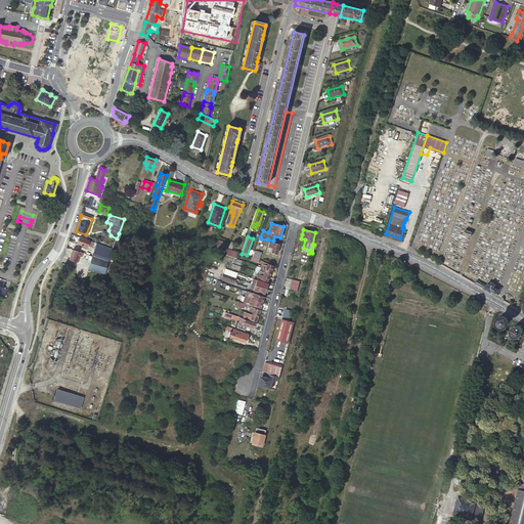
[(87,239),(80,237),(78,244),(87,247),(88,245),(89,241),(87,239)]
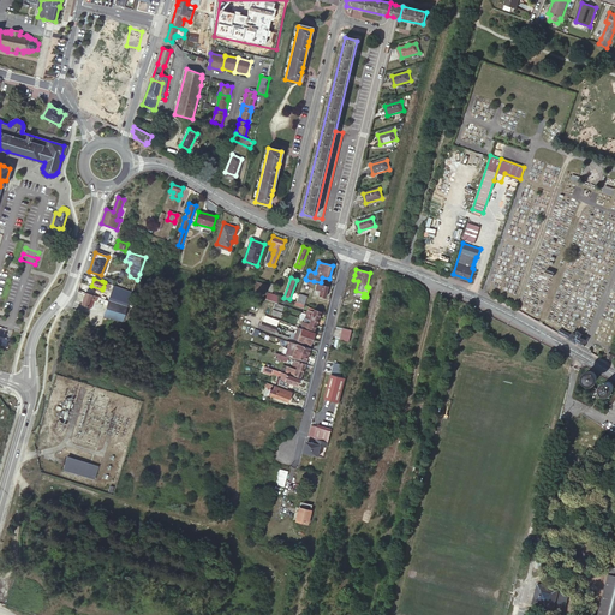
[(123,294),(124,290),(112,285),(105,282),(103,287),(123,294)]
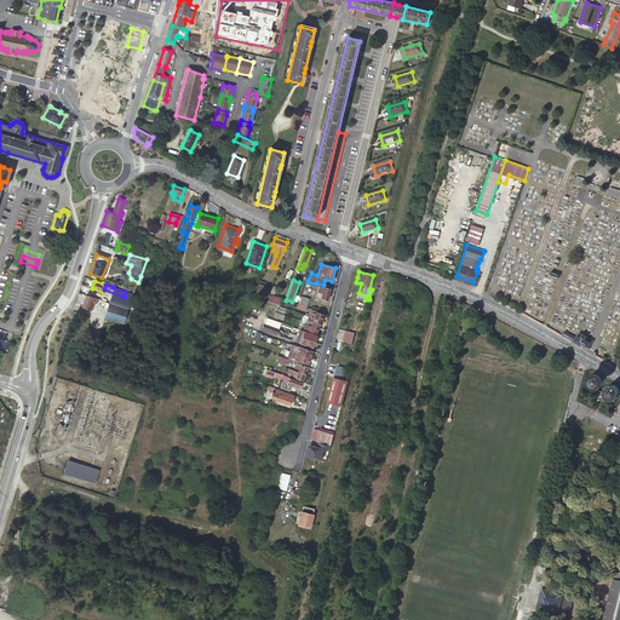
[(254,293),(267,298),(270,288),(258,285),(254,293)]
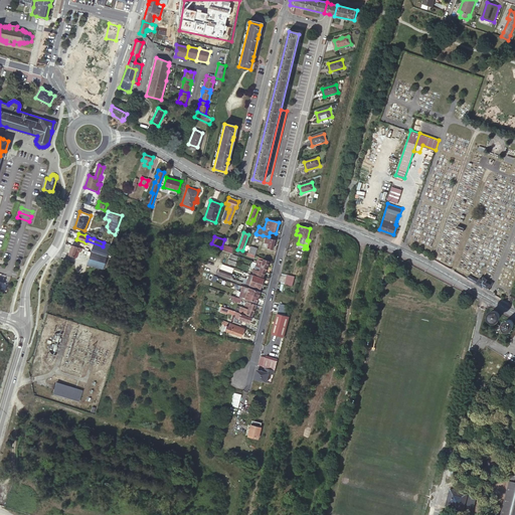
[(267,248),(272,249),(274,240),(265,238),(264,242),(268,243),(267,248)]
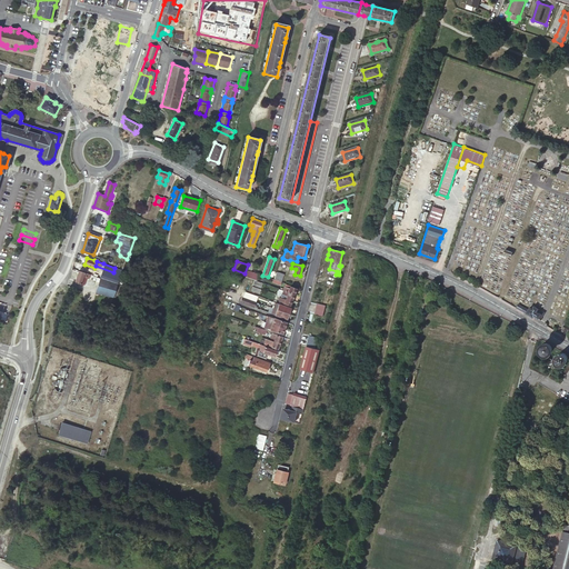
[(247,273),(246,277),(255,280),(256,280),(258,273),(248,270),(247,273)]
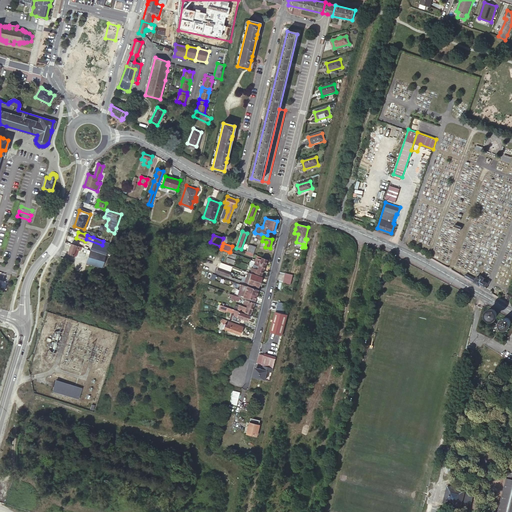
[(80,251),(81,247),(71,244),(67,253),(75,256),(77,252),(75,251),(75,249),(80,251)]
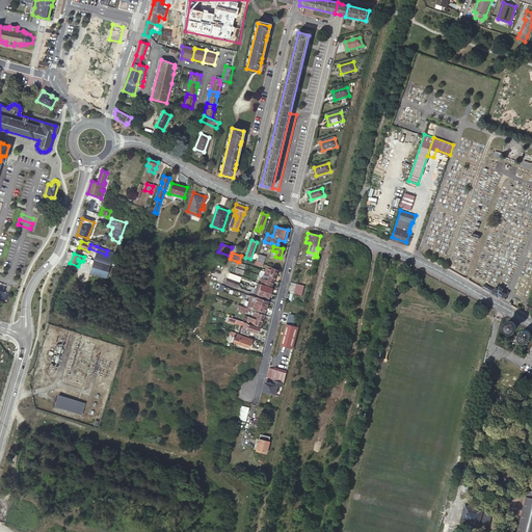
[(264,271),(274,275),(276,270),(266,266),(264,271)]
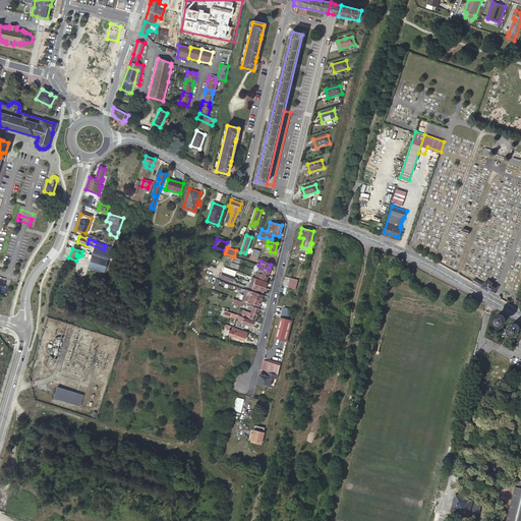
[(262,273),(268,275),(269,270),(258,266),(256,271),(262,273)]
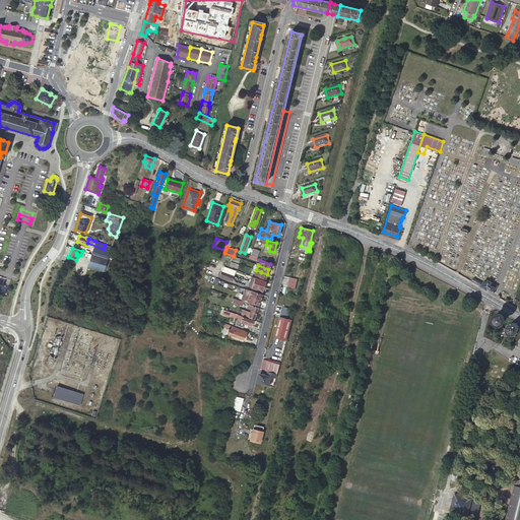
[(218,271),(230,275),(232,270),(219,266),(218,271)]
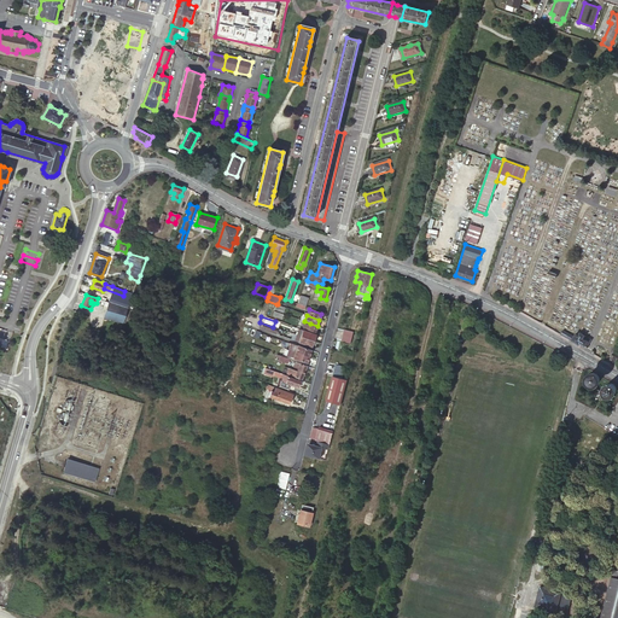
[(273,327),(260,322),(258,326),(262,328),(272,332),(273,327)]
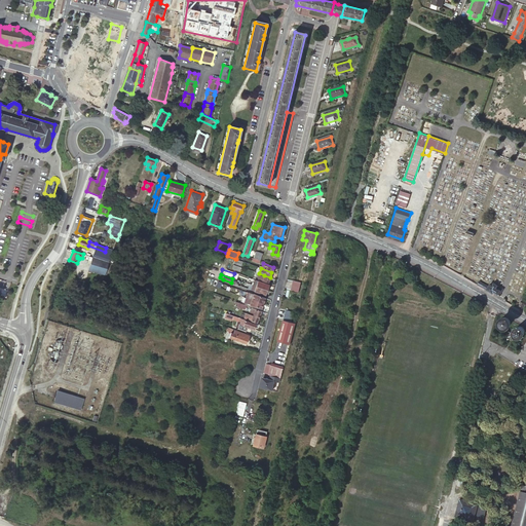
[(253,285),(267,290),(268,285),(254,279),(253,285)]
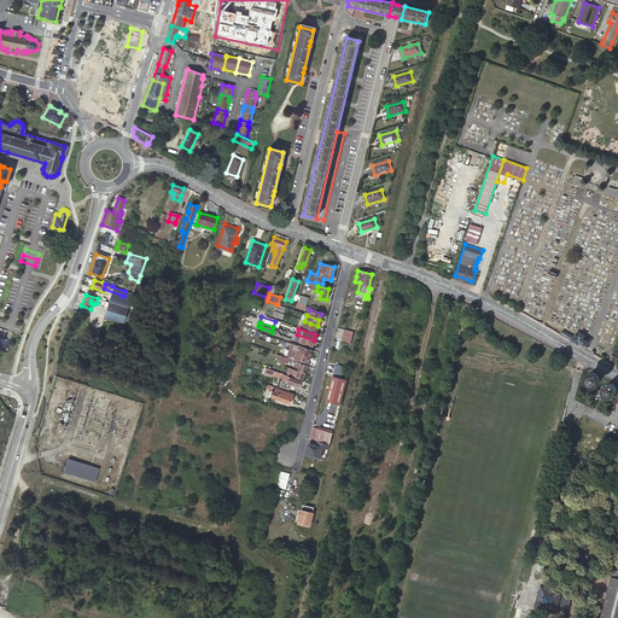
[(354,331),(344,328),(342,340),(350,343),(354,331)]
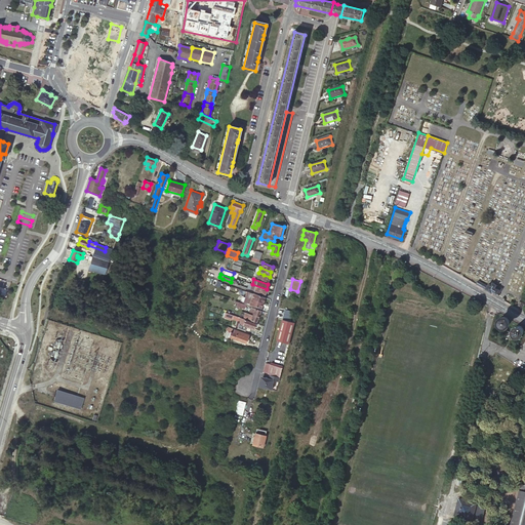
[(485,289),(492,293),(493,292),(496,294),(500,288),(492,283),(491,285),(489,284),(485,289)]
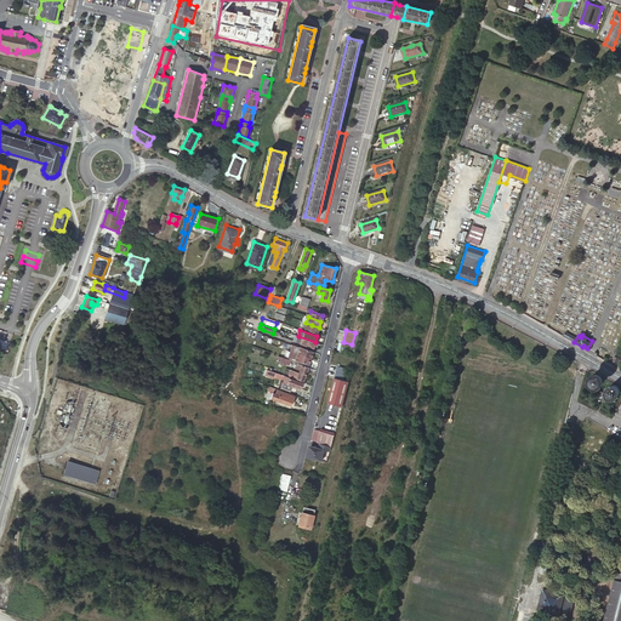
[(313,348),(315,342),(298,336),(296,342),(313,348)]
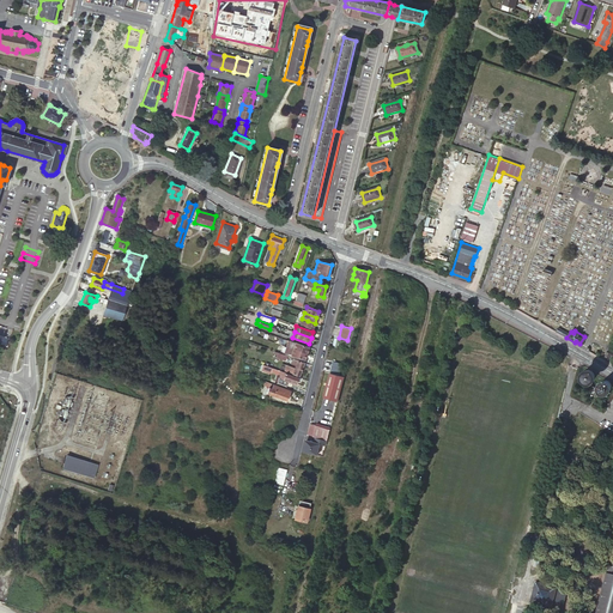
[(293,350),(307,353),(308,349),(296,344),(293,350)]
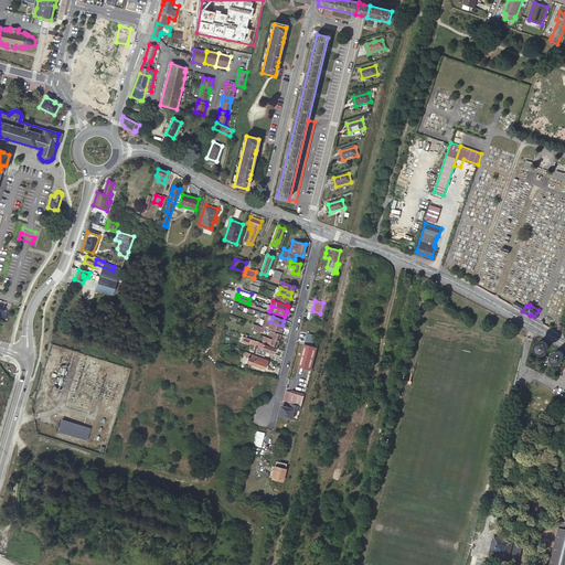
[(280,332),(283,326),(270,322),(264,319),(262,324),(280,332)]
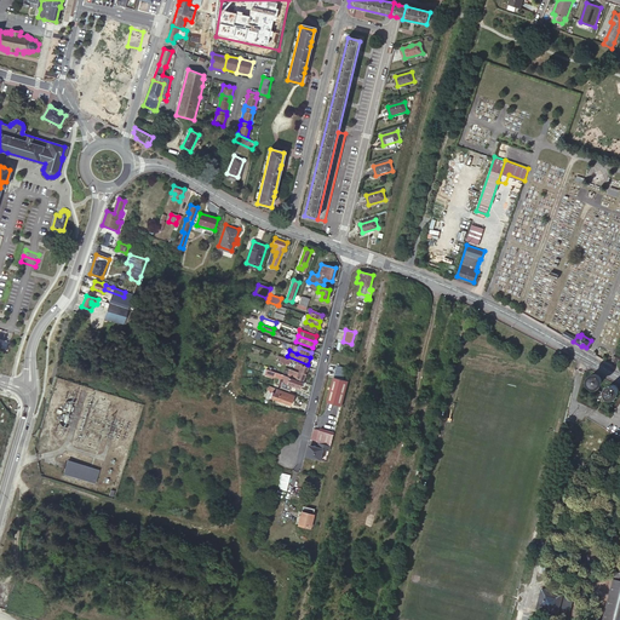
[(298,372),(297,377),(297,378),(303,380),(306,367),(297,363),(294,368),(296,369),(297,369),(297,371),(298,372)]
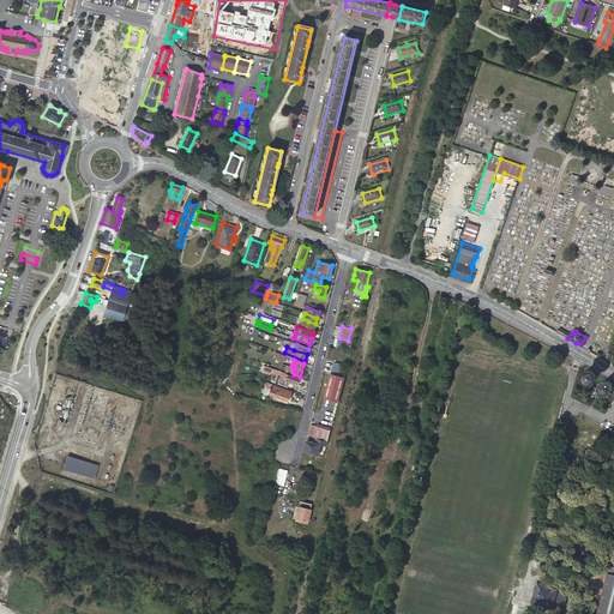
[(330,373),(339,375),(342,363),(333,361),(330,373)]
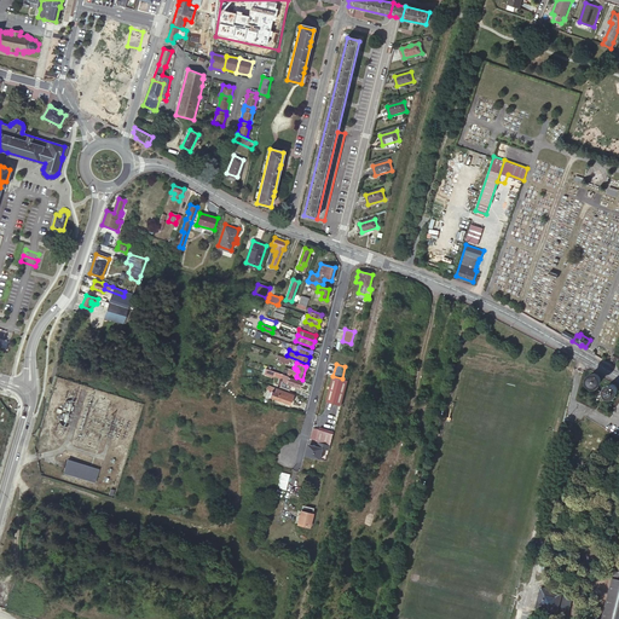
[(599,381),(599,380),(599,379),(599,377),(597,376),(597,375),(596,375),(595,375),(594,374),(593,374),(591,375),(590,375),(589,376),(588,376),(588,377),(588,379),(586,380),(586,381),(588,382),(588,383),(589,385),(590,386),(591,386),(593,386),(594,386),(595,386),(596,386),(597,385),(597,383),(599,383),(599,382),(599,381)]
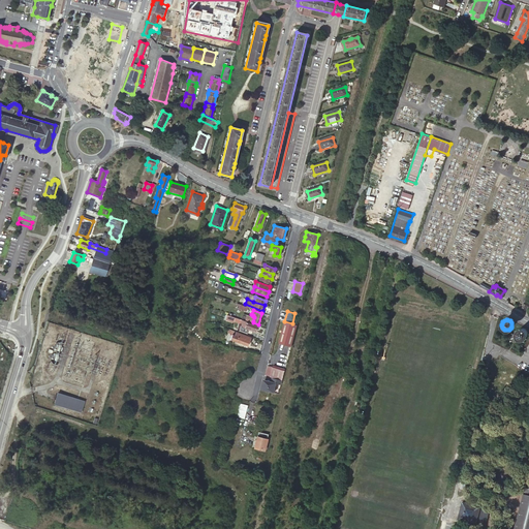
[(255,333),(257,327),(242,320),(242,322),(244,322),(242,327),(245,328),(245,329),(249,330),(255,333)]
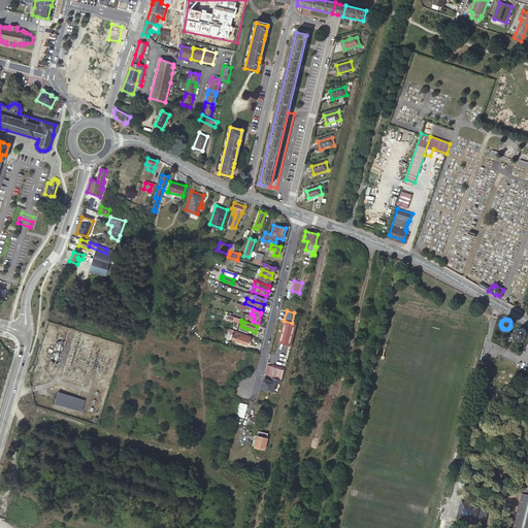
[(292,323),(284,321),(278,341),(291,344),(296,324),(292,323)]
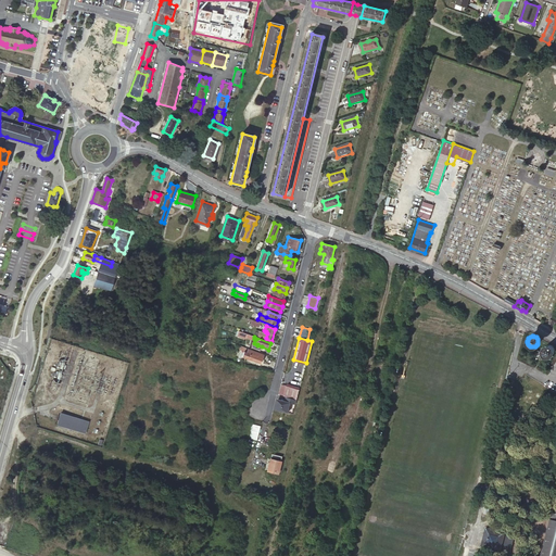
[(554,351),(554,350),(554,349),(553,348),(553,346),(552,345),(551,345),(550,344),(547,344),(546,345),(545,345),(544,346),(544,348),(543,349),(543,350),(543,351),(543,352),(544,353),(544,354),(545,354),(546,355),(547,355),(548,355),(550,355),(551,355),(552,354),(553,354),(553,353),(554,352),(554,351)]
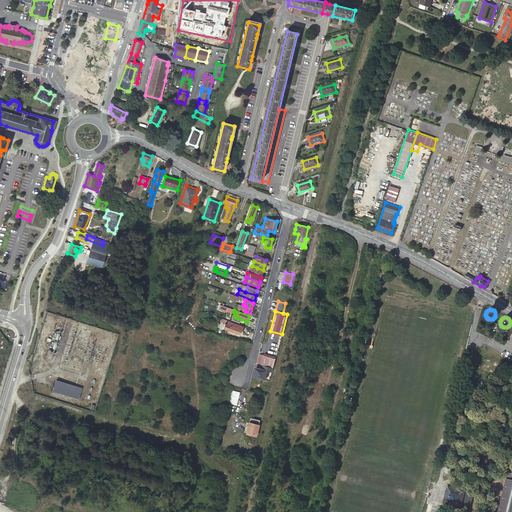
[(240,335),(243,326),(228,322),(227,325),(225,324),(223,329),(240,335)]
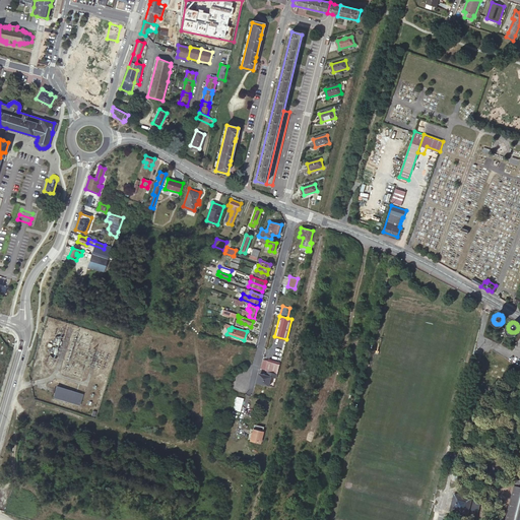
[(261,368),(275,372),(278,361),(268,359),(268,360),(263,358),(261,368)]
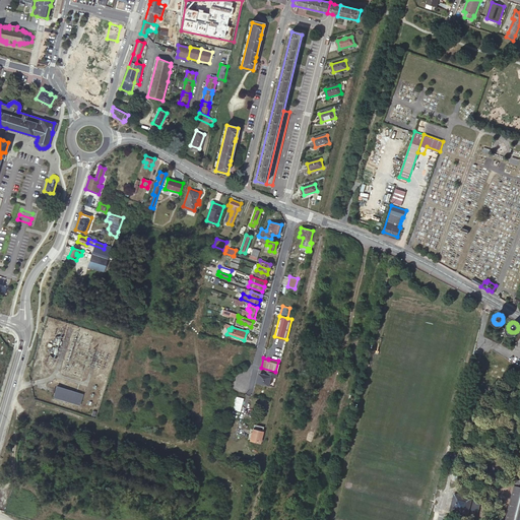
[(259,375),(257,383),(270,386),(272,377),(276,378),(277,374),(268,372),(267,375),(261,374),(259,375)]
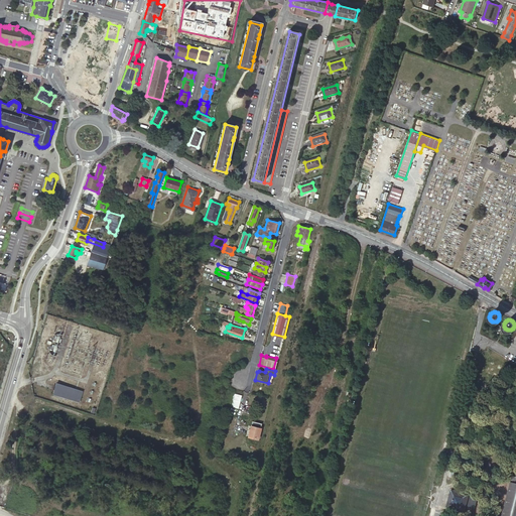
[(51,395),(78,403),(81,392),(55,384),(51,395)]
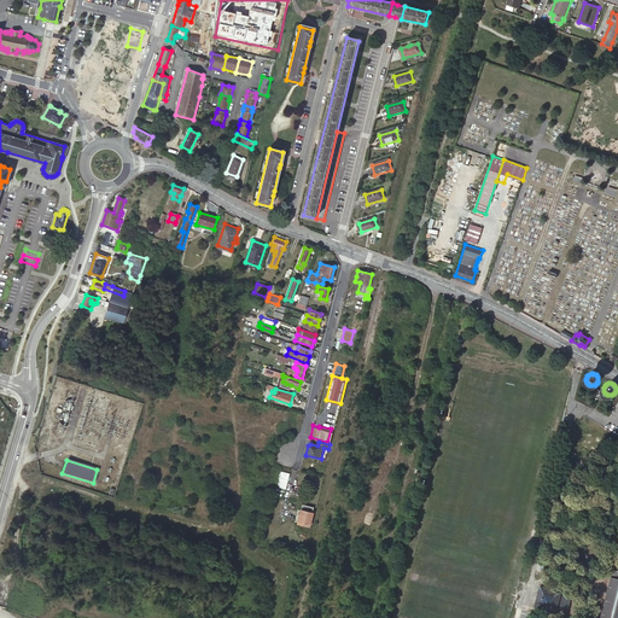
[(275,488),(286,490),(290,473),(279,471),(275,488)]
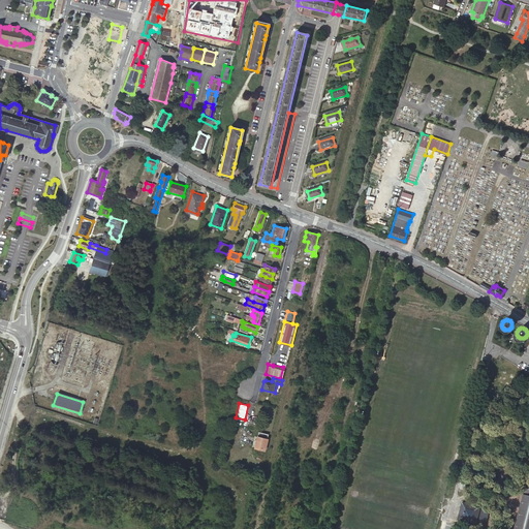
[(265,448),(269,433),(259,430),(255,446),(265,448)]
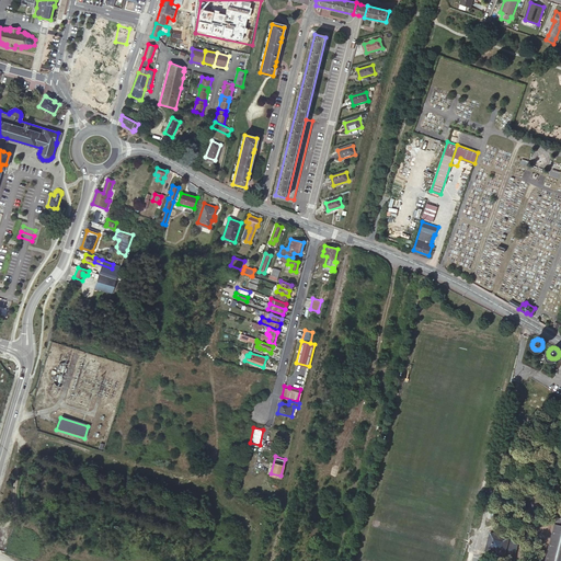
[(560,560),(560,516),(558,516),(558,517),(553,517),(544,560),(560,560)]
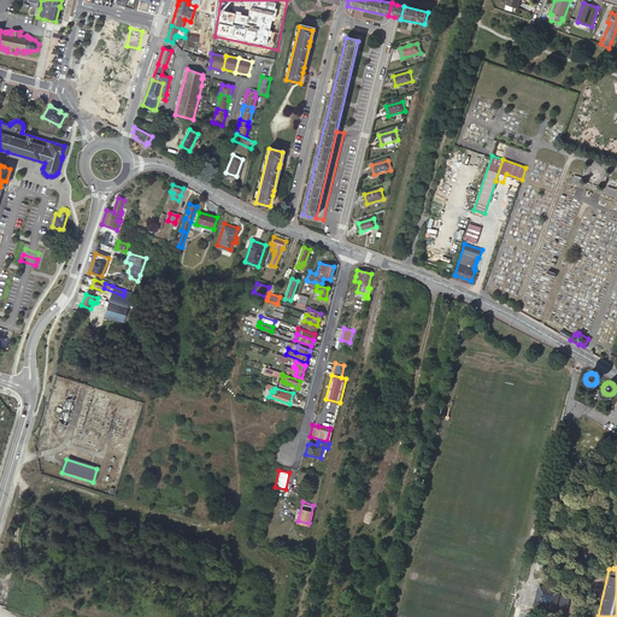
[(539,586),(536,597),(541,597),(541,601),(535,600),(534,606),(554,610),(559,591),(539,586)]
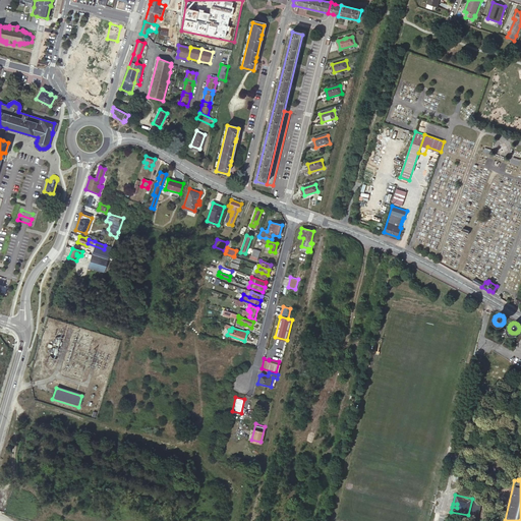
[(475,516),(479,500),(474,499),(470,515),(475,516)]
